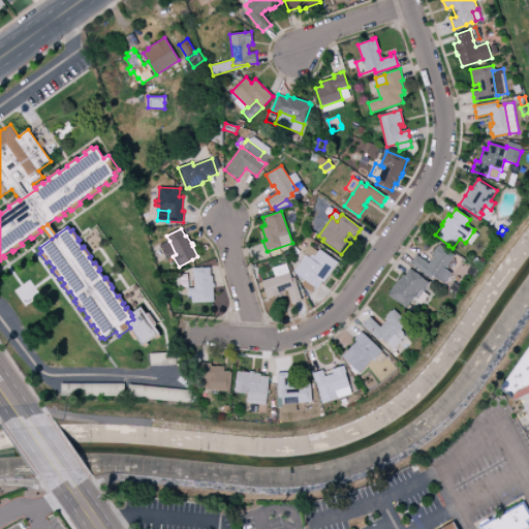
[(308,236),(311,230),(317,234),(314,239),(308,236)]
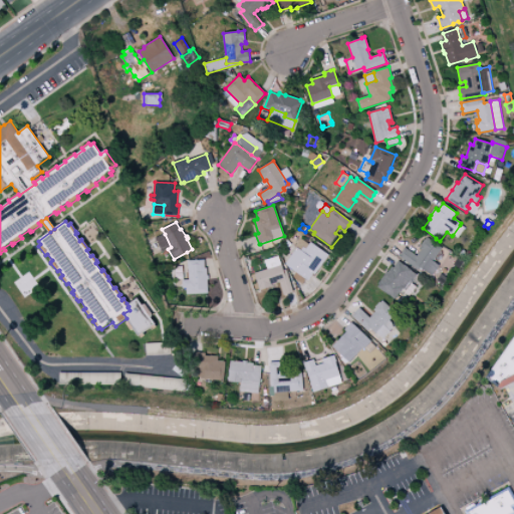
[(453,235),(458,239),(466,229),(460,225),(453,235)]
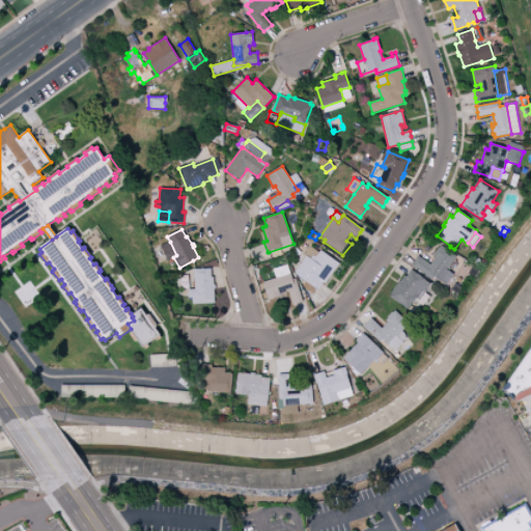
[(309,238),(315,243),(312,246),(306,241),(309,238)]
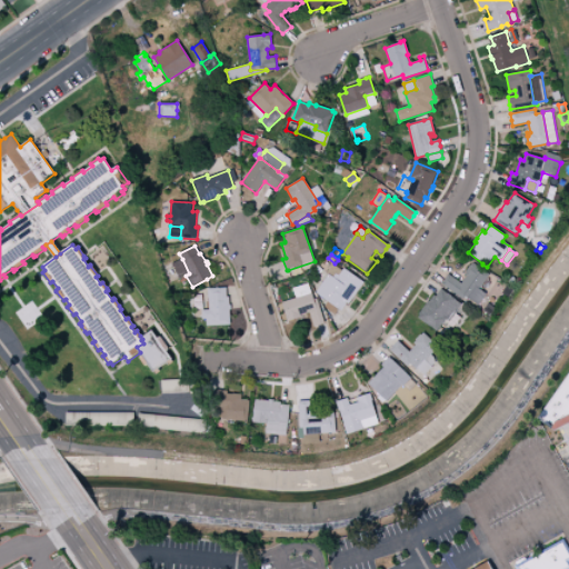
[(182,259),(189,273),(186,276),(179,279),(171,265),(172,265),(182,259)]
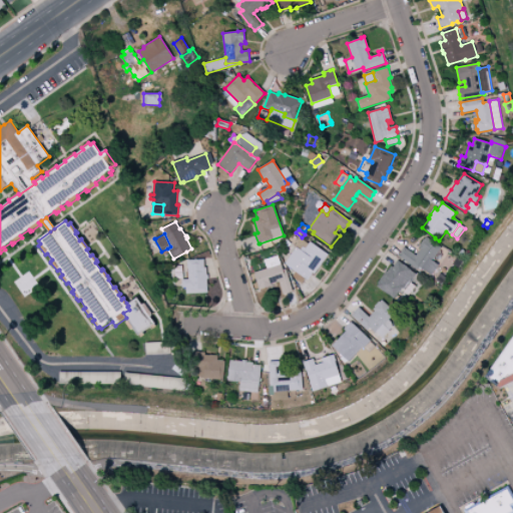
[(155,238),(155,237),(148,241),(154,254),(161,251),(154,238),(155,238)]
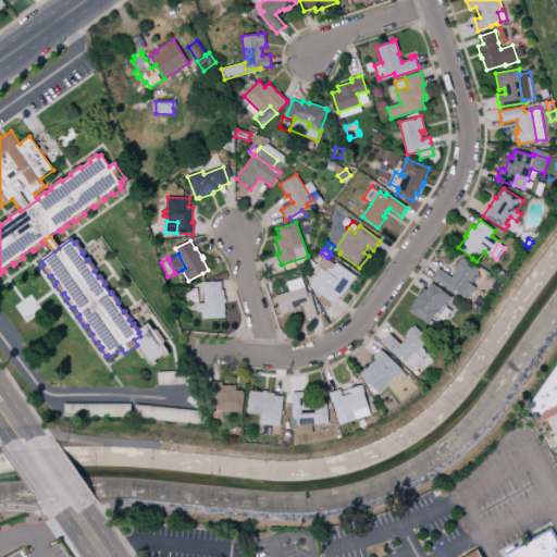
[(432,279),(435,274),(440,269),(452,277),(457,271),(455,270),(457,267),(456,267),(461,260),(463,258),(480,270),(470,283),(477,288),(469,300),(456,291),(454,294),(432,279)]
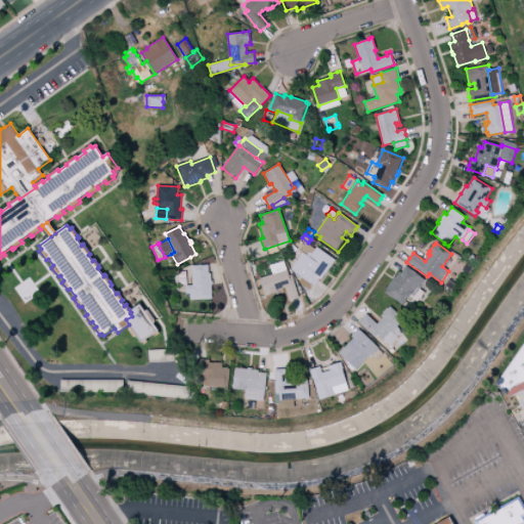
[(311,254),(316,247),(336,261),(320,280),(319,279),(316,284),(314,287),(312,286),(303,278),(291,269),(303,253),(307,256),(309,252),(311,254)]
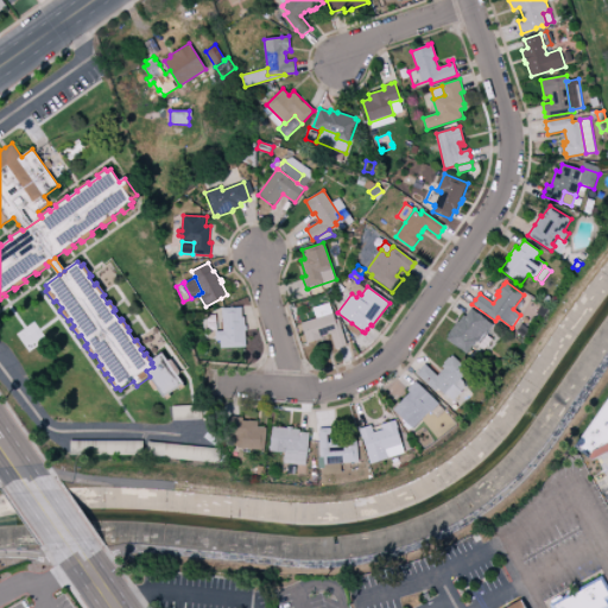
[(548,296),(553,299),(548,306),(543,302),(548,296)]
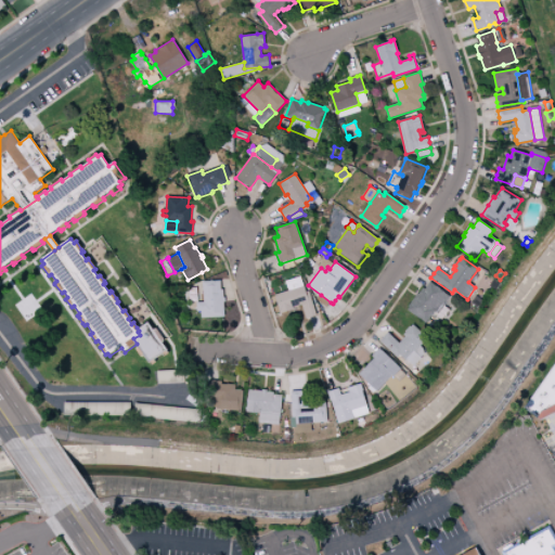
[(288,292),(285,282),(300,276),(304,287),(291,292),(289,291),(288,292)]
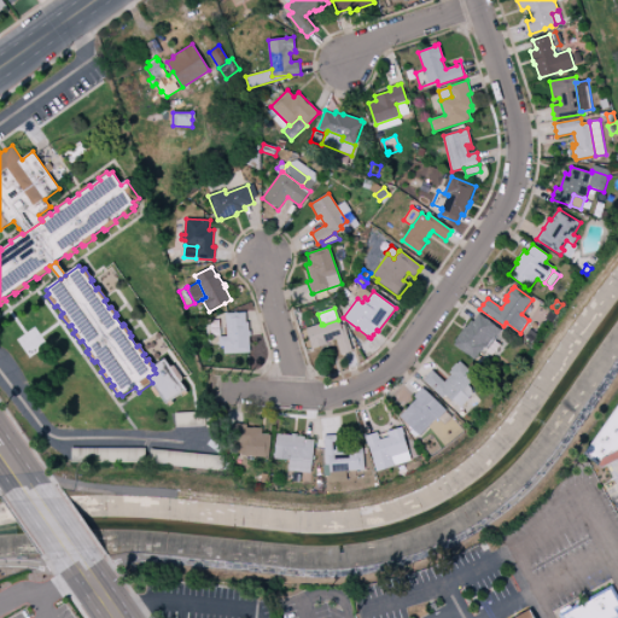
[(227,337),(227,328),(226,314),(246,313),(246,319),(246,324),(249,324),(249,332),(251,332),(251,337),(250,337),(250,348),(254,347),(254,353),(226,354),(225,354),(223,339),(223,337),(227,337)]
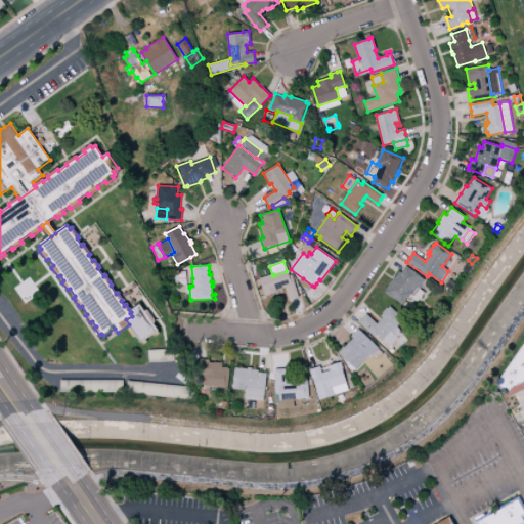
[(385,293),(387,291),(386,290),(395,277),(396,278),(400,272),(401,273),(403,270),(406,266),(420,276),(425,280),(421,288),(418,286),(406,302),(403,306),(385,293)]
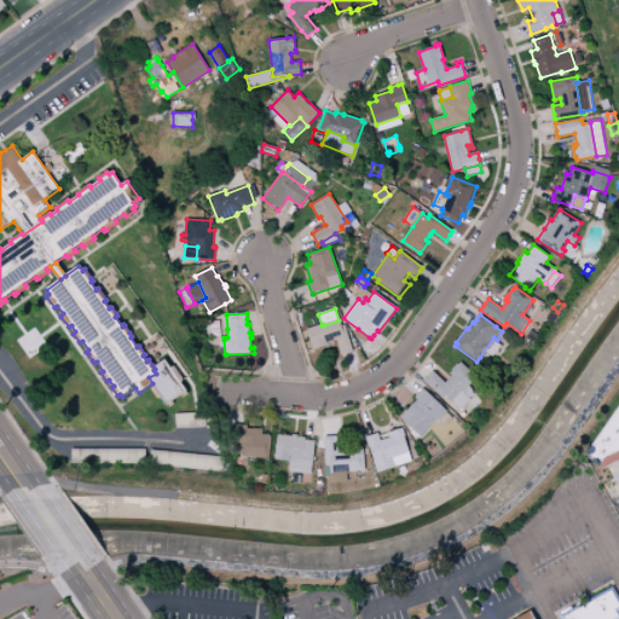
[(306,330),(322,325),(323,324),(324,325),(339,320),(342,319),(353,353),(347,354),(341,357),(336,341),(331,342),(327,343),(328,346),(313,351),(311,346),(312,345),(306,330)]
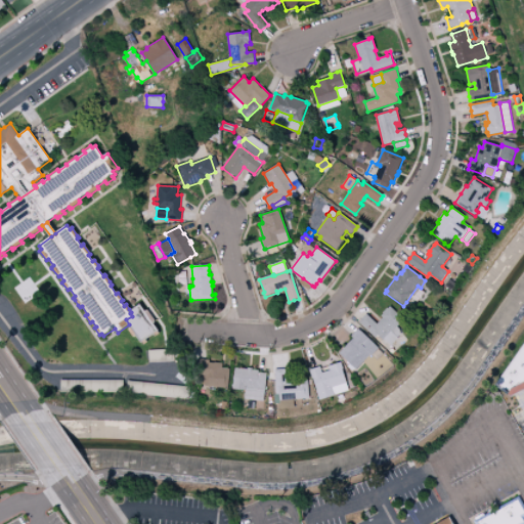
[(192,286),(192,278),(184,278),(184,288),(189,288),(189,286),(192,286)]
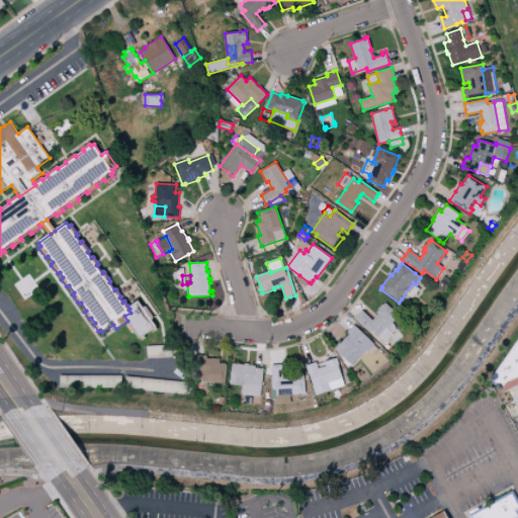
[(309,282),(305,287),(295,280),(299,275),(309,282)]
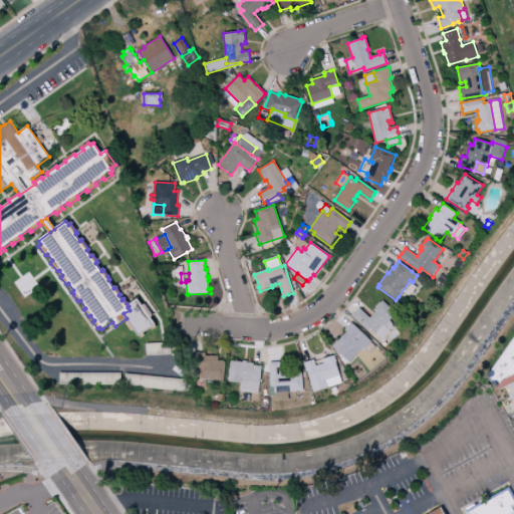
[(437,280),(442,274),(448,279),(443,285),(437,280)]
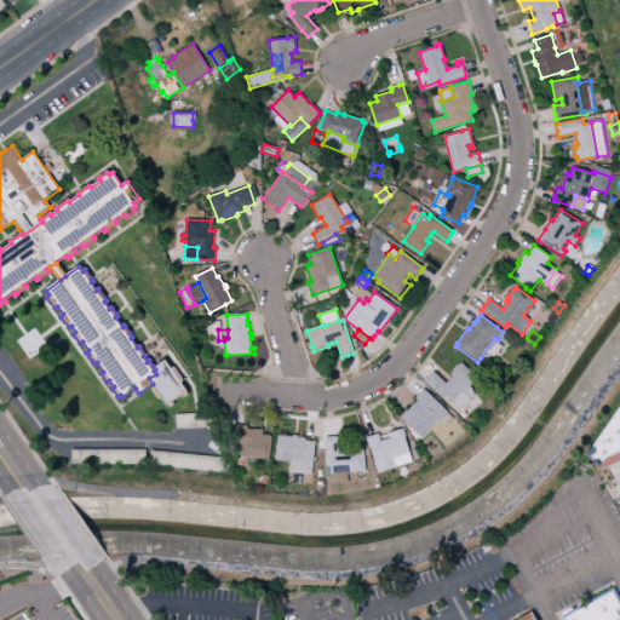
[(498,340),(497,342),(501,345),(494,355),(493,354),(488,362),(481,357),(494,338),(498,340)]
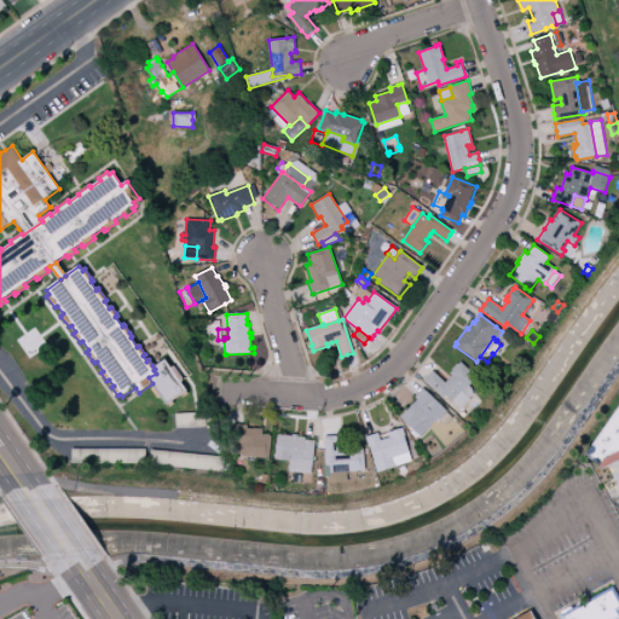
[(424,380),(427,376),(427,375),(429,372),(431,374),(433,370),(446,382),(452,375),(450,374),(452,370),(458,363),(458,364),(461,362),(478,377),(464,392),(472,399),(462,409),(455,401),(453,401),(446,395),(444,398),(424,380)]
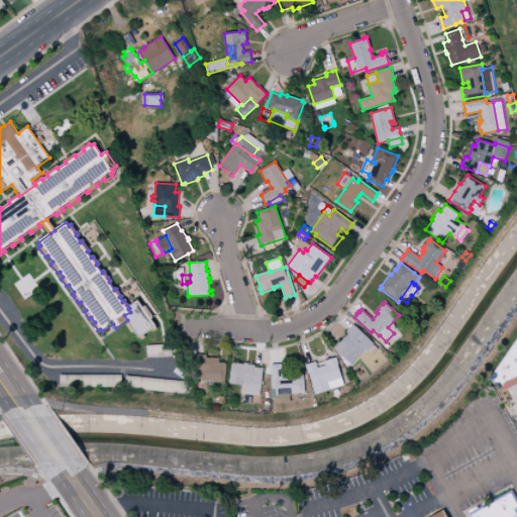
[(351,365),(337,350),(336,350),(334,348),(348,333),(346,331),(353,324),(374,343),(367,349),(366,349),(351,365)]
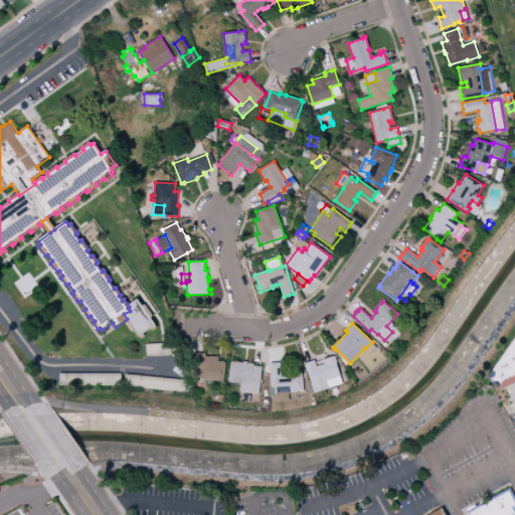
[(514,338),(487,379),(502,390),(503,389),(514,382),(514,338)]
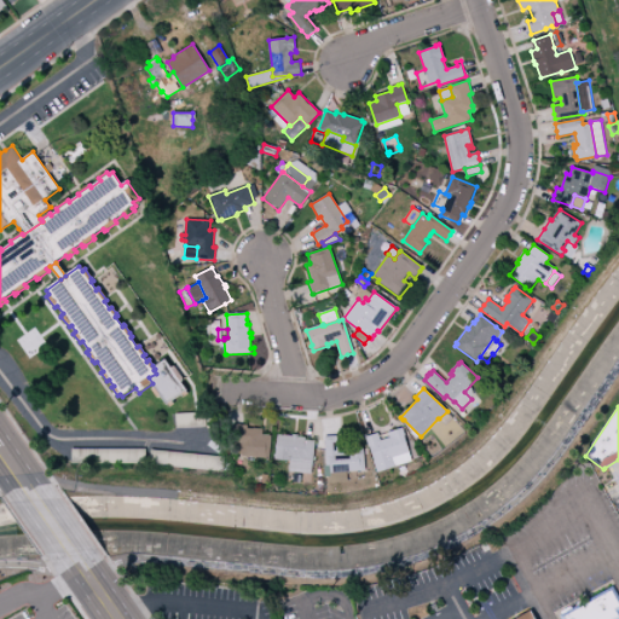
[(175,414),(206,411),(206,427),(177,429),(175,414)]
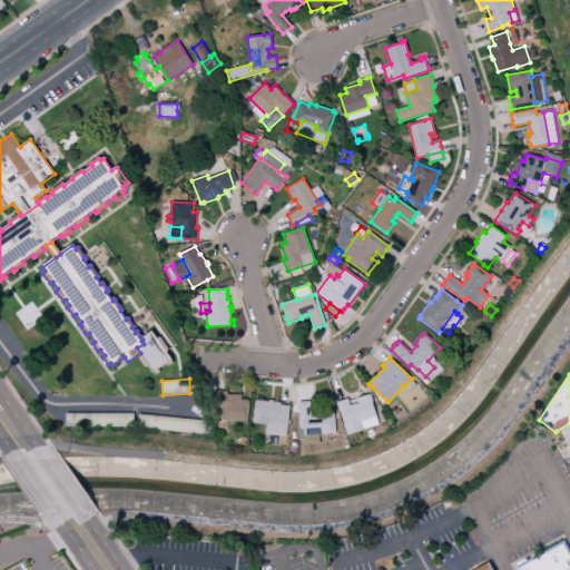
[(215,391),(219,391),(228,392),(228,394),(233,394),(241,394),(242,394),(242,400),(249,401),(248,421),(248,422),(222,420),(223,409),(214,408),(215,391)]
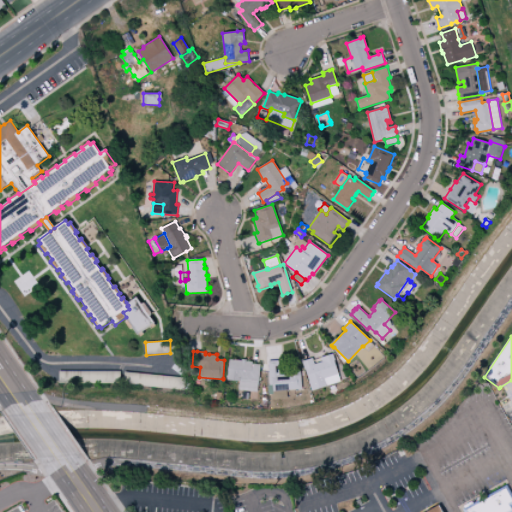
[(312,391),(309,381),(310,381),(306,370),(305,370),(302,361),(307,359),(313,358),(315,364),(322,362),(321,358),(333,353),(336,360),(335,361),(339,374),(325,379),(327,386),(312,391)]
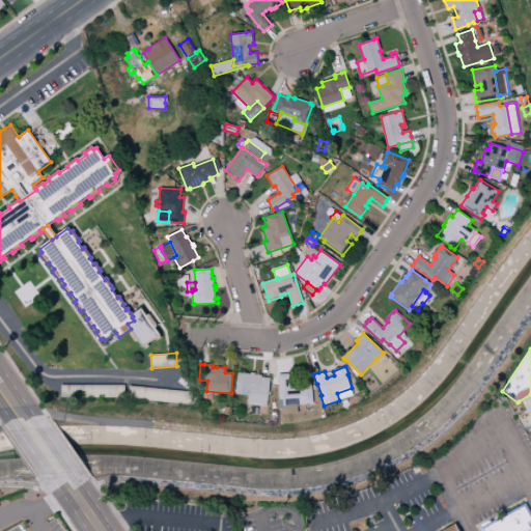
[(234,394),(234,393),(235,389),(236,389),(238,372),(251,373),(251,372),(253,372),(255,372),(255,374),(262,374),(262,376),(267,378),(271,378),(270,386),(269,395),(268,395),(250,393),(250,395),(248,395),(234,394)]
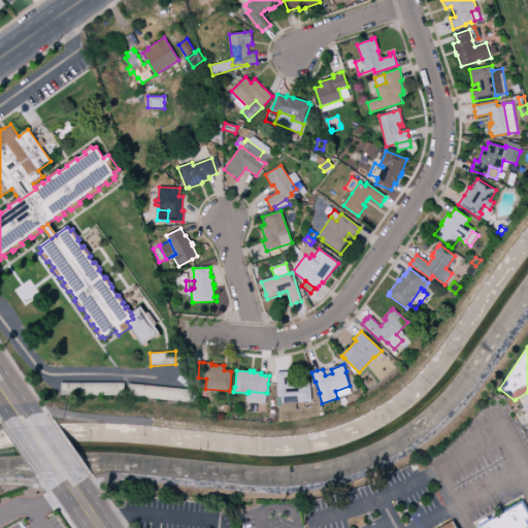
[(276,372),(282,372),(288,371),(289,386),(292,386),(297,386),(297,382),(307,382),(307,383),(310,383),(311,401),(296,402),(282,403),(282,397),(278,397),(277,384),(276,372)]
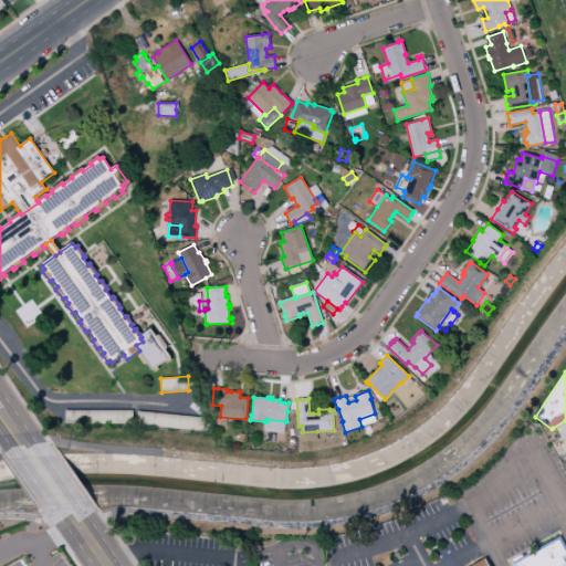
[(134,410),(134,423),(65,422),(65,409),(134,410)]
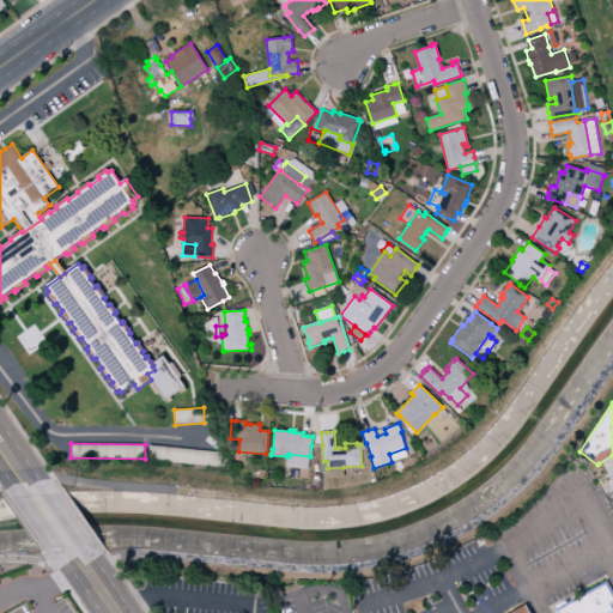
[(223,453),(220,468),(147,460),(150,445),(223,453)]
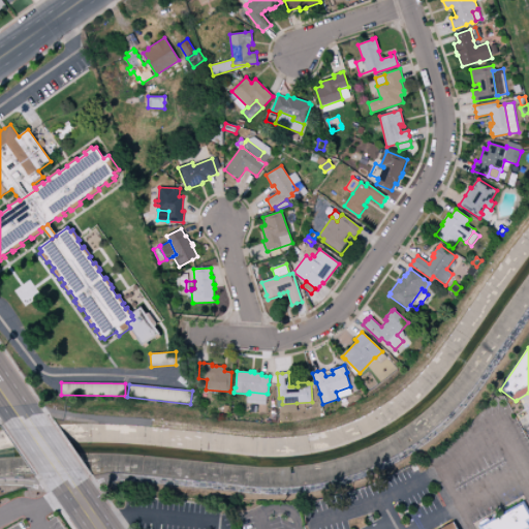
[(249,394),(247,394),(247,403),(266,405),(267,394),(249,392),(249,394)]
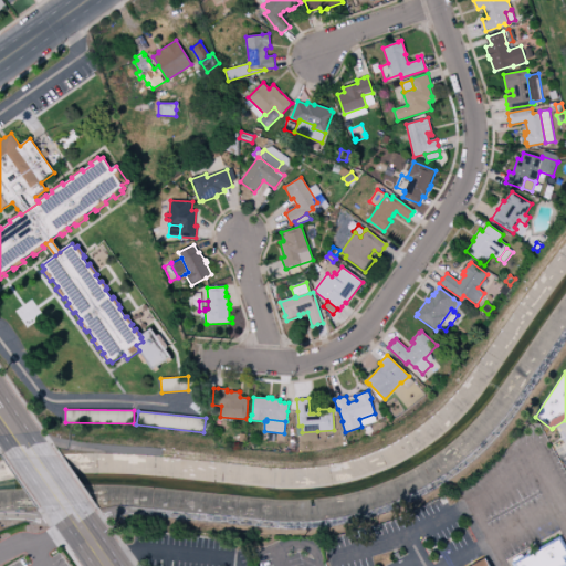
[(317,431),(317,440),(303,441),(302,432),(317,431)]
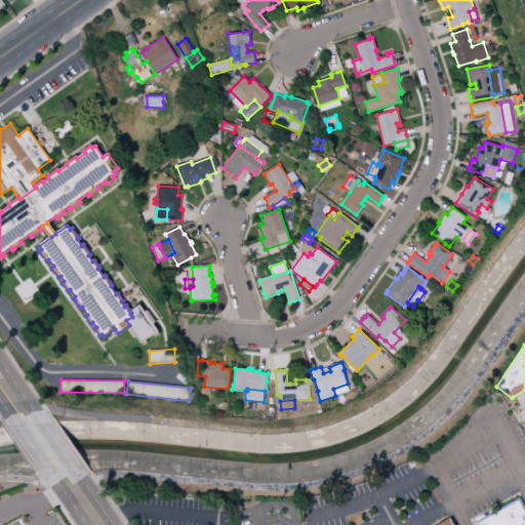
[(475,524),(474,523),(520,497),(524,507),(524,524),(475,524)]
